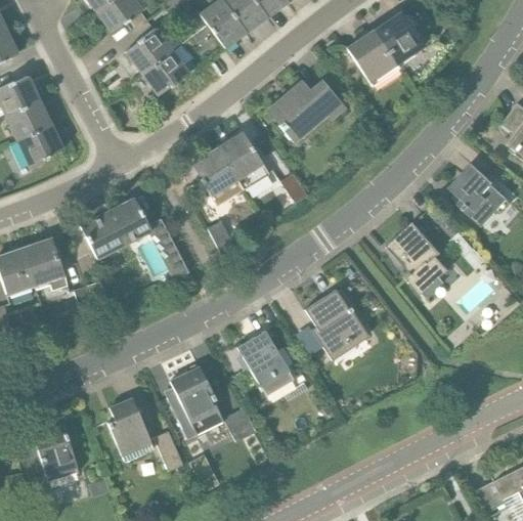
[(88,0),(95,9),(107,0),(88,0)]
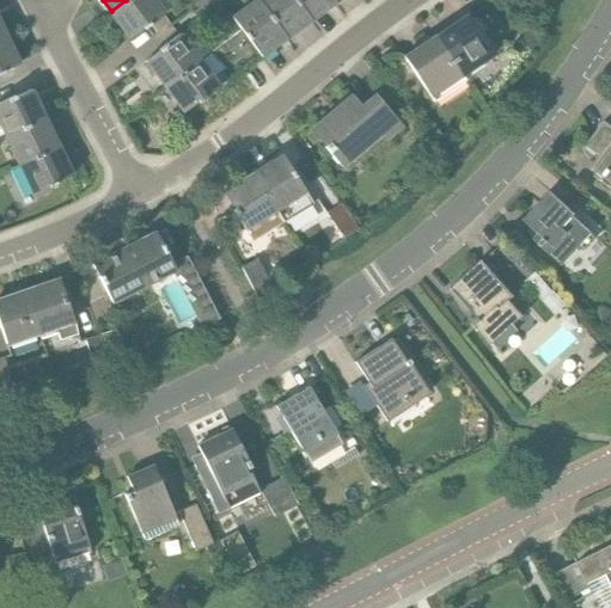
[(126,0),(111,11),(130,36),(167,11),(159,0),(126,0)]
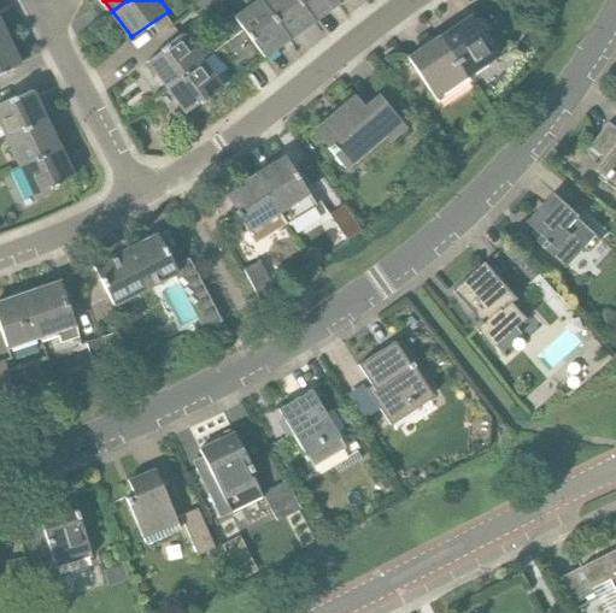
[(204,0),(193,9),(203,21),(227,3),(224,0),(204,0)]
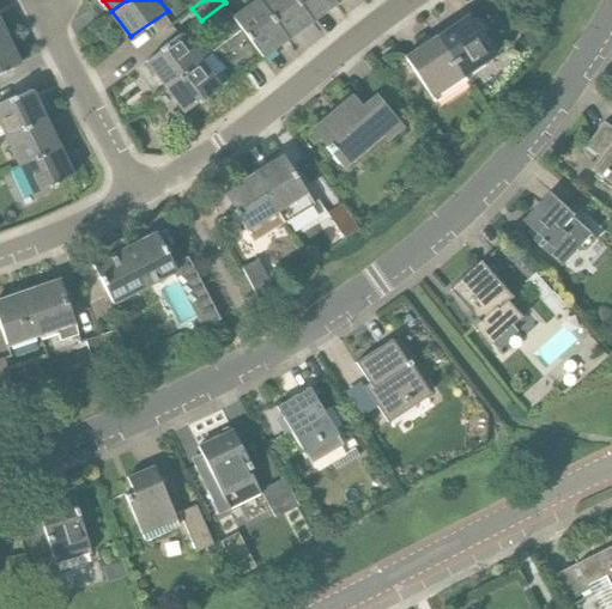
[(262,55),(289,36),(261,0),(250,0),(232,13),(262,55)]
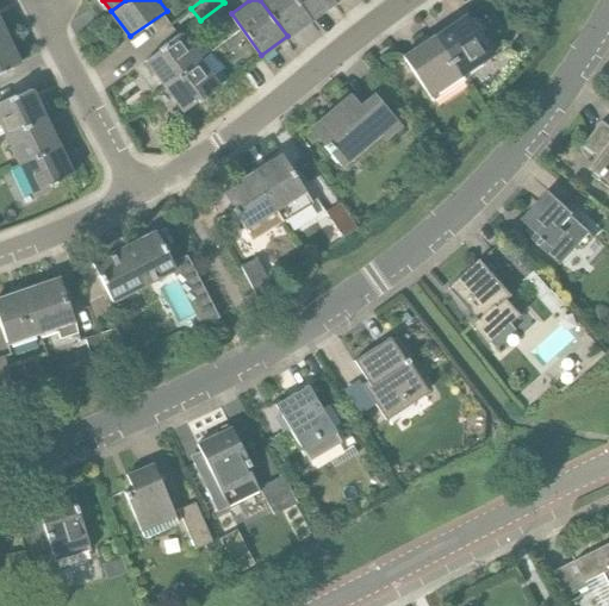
[(260,0),(287,36),(311,18),(298,0),(260,0)]
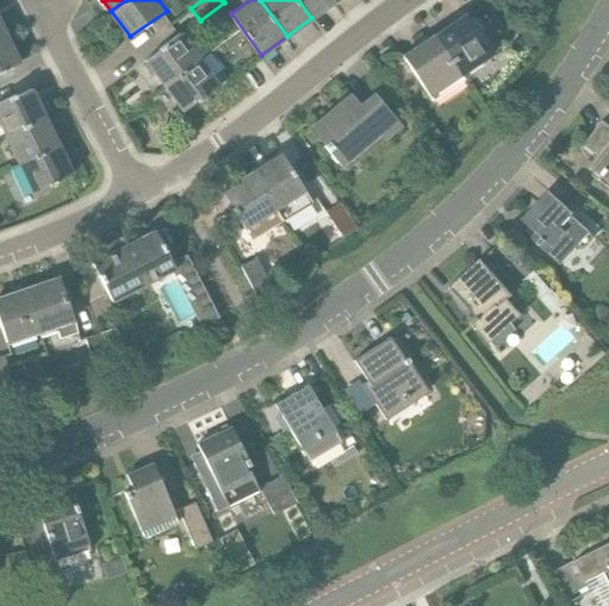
[(298,0),(311,18),(336,0),(298,0)]
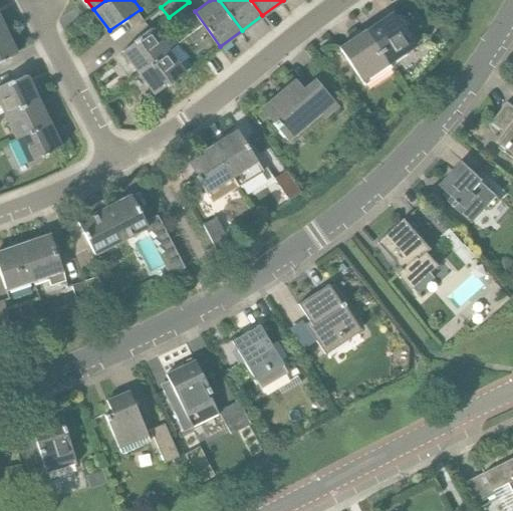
[(367,28),(391,62),(417,45),(394,10),(367,28)]
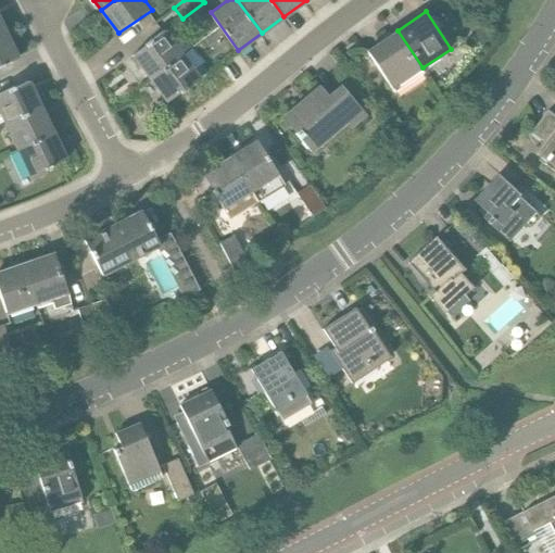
[(149,76),(183,51),(165,28),(146,42),(147,45),(133,54),(149,76)]
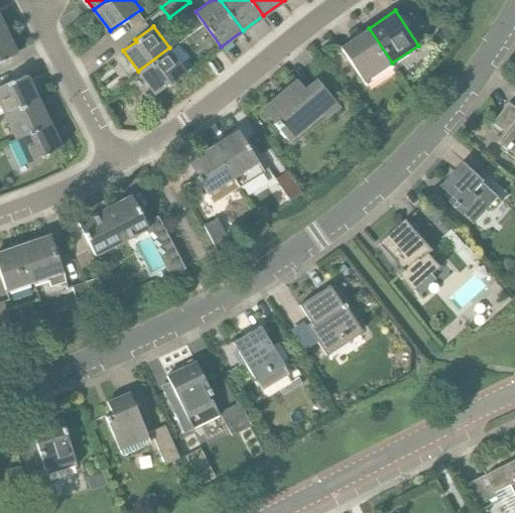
[(6,27),(0,29),(0,61),(5,59),(4,57),(18,51),(6,27)]
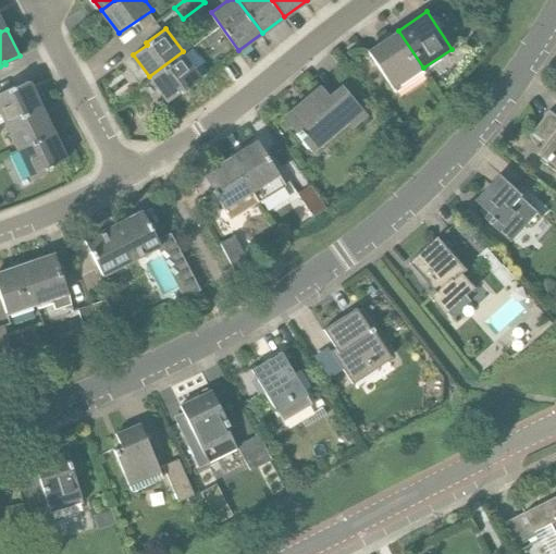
[(423,68),(398,31),(397,29),(368,49),(394,87),(423,68)]
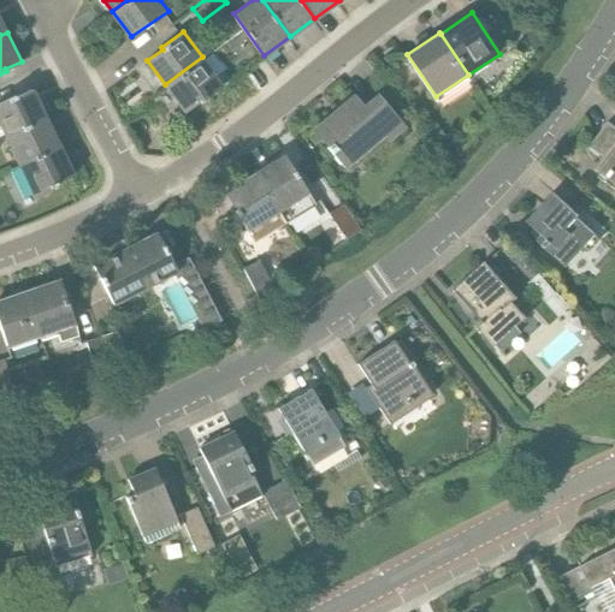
[(202,57),(165,84),(185,111),(200,100),(201,101),(222,84),(202,57)]
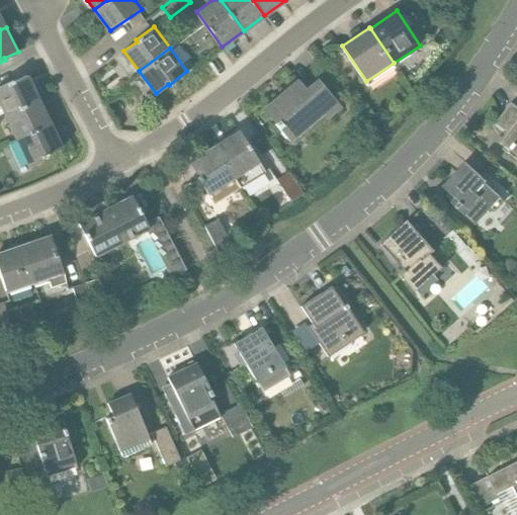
[(0,116),(6,114),(39,98),(28,74),(14,80),(13,79),(0,85),(0,116)]
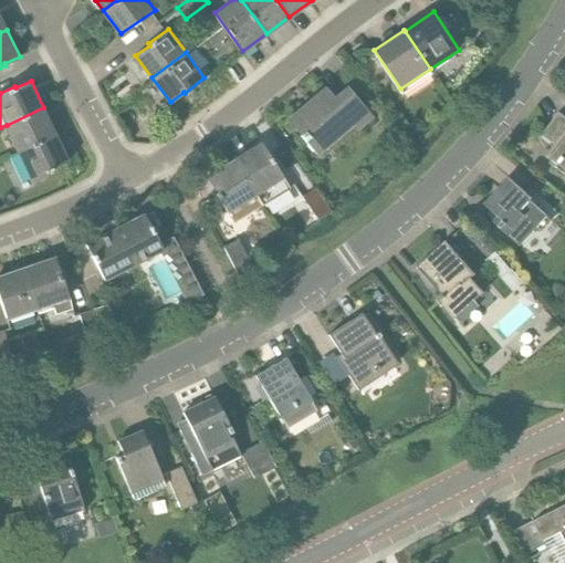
[(289,118),(320,154),(355,124),(358,128),(373,116),(348,87),(336,98),(326,86),(289,118)]
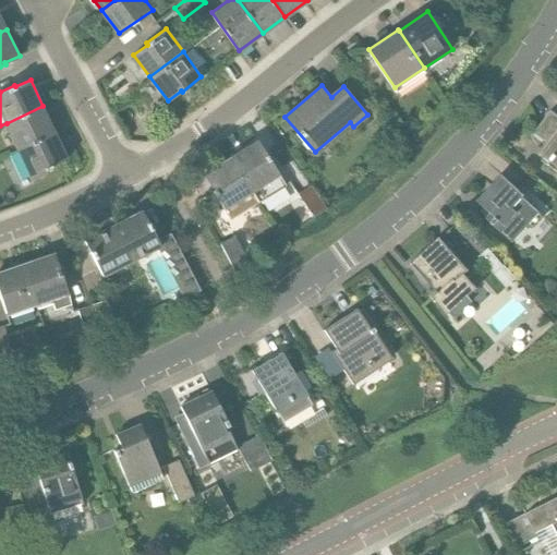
[(19,149),(56,132),(43,106),(7,123),(19,149)]
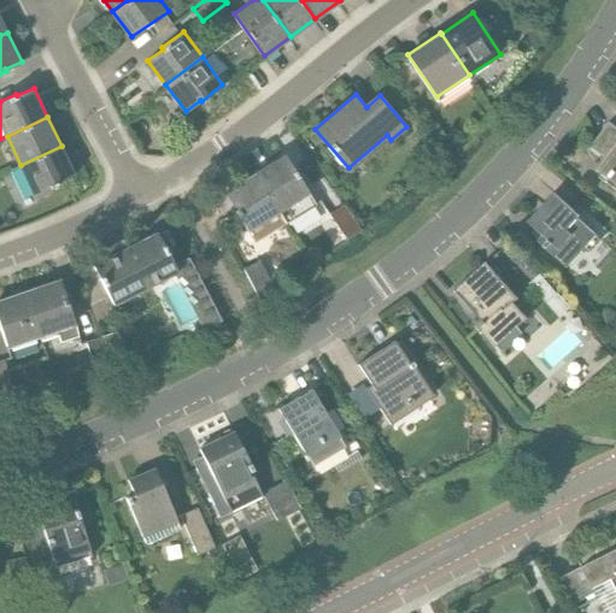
[(602,168),(615,177),(615,123),(611,121),(593,145),(604,154),(605,152),(610,155),(602,168)]
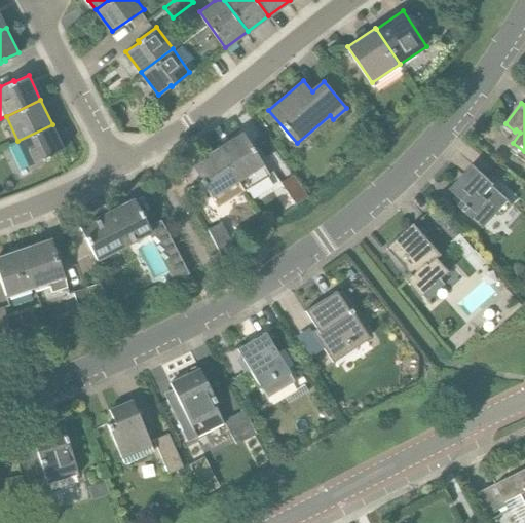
[(52,124),(17,141),(30,165),(50,156),(49,155),(64,148),(52,124)]
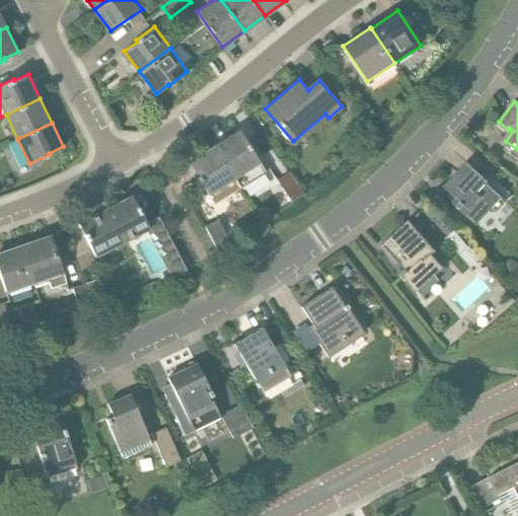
[(215,145),(236,177),(241,187),(266,171),(239,130),(215,145)]
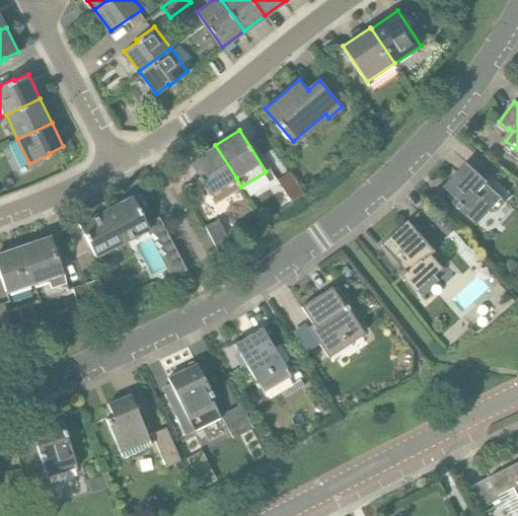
[(212,193),(236,177),(215,145),(192,160),(212,193)]
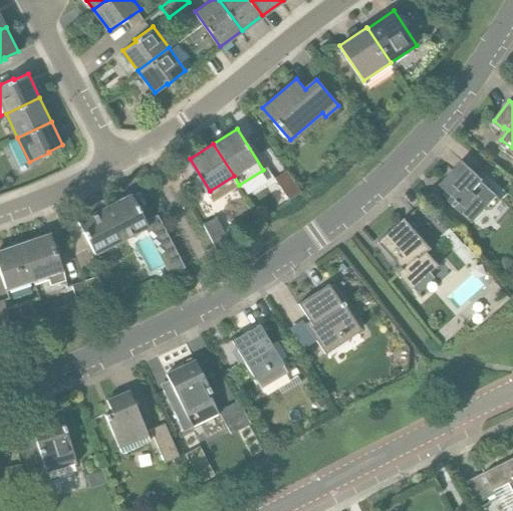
[(455,203),(474,221),(498,194),(483,180),(484,178),(463,158),(442,183),(459,198),(455,203)]
